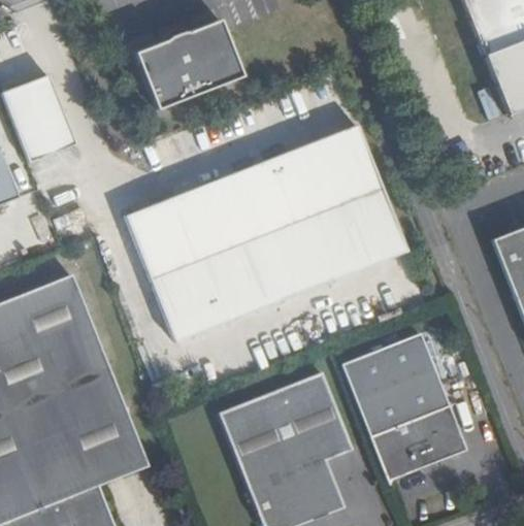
[(466,0),(511,113),(523,107),(523,0),(466,0)]
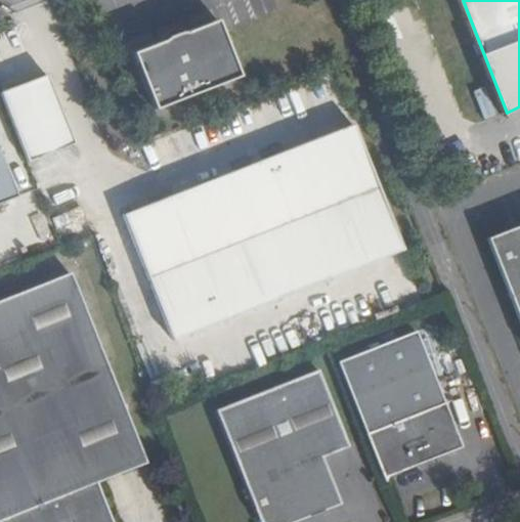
[(168,35),(137,47),(160,103),(244,71),(228,30),(222,14),(190,27),(184,26),(173,31),(168,35)]
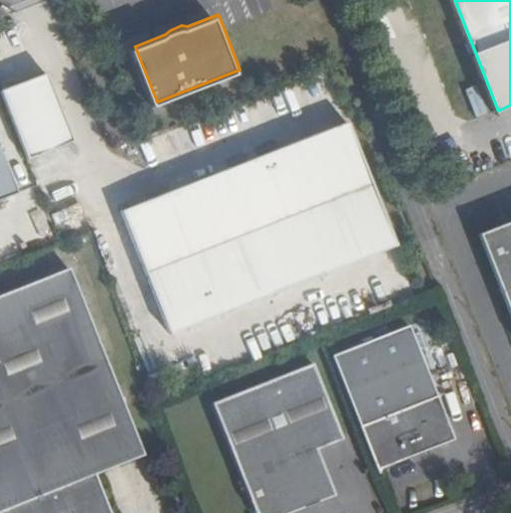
[(47,69),(4,87),(30,154),(73,137),(47,69)]
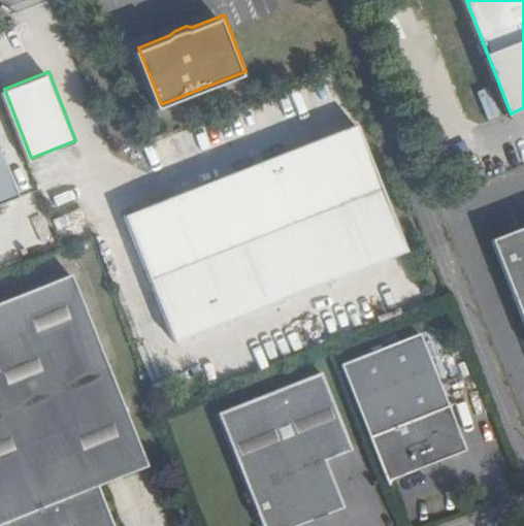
[(493,118),(503,113),(492,86),(482,90),(493,118)]
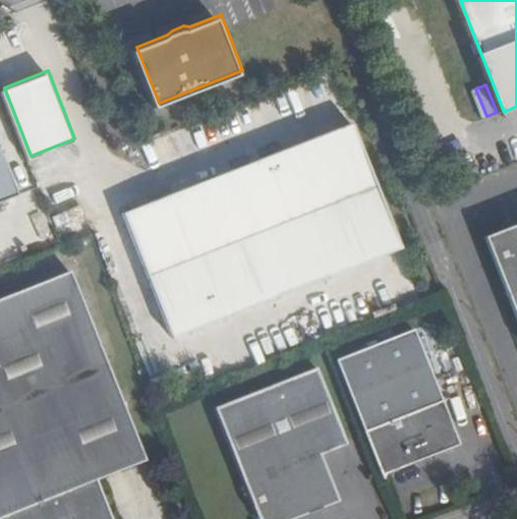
[(124,211),(173,336),(402,246),(353,122),(124,211)]
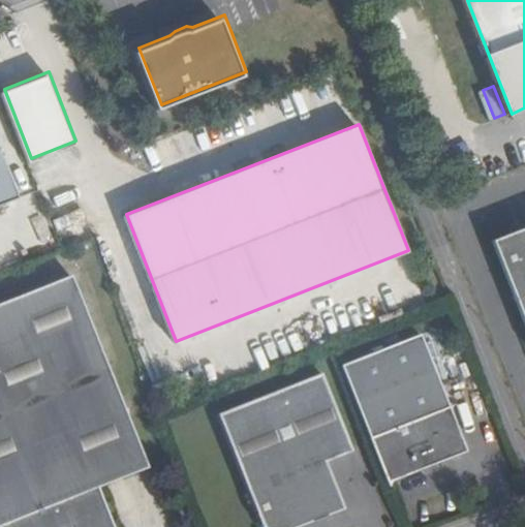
[(0,137),(0,204),(23,195),(0,137)]
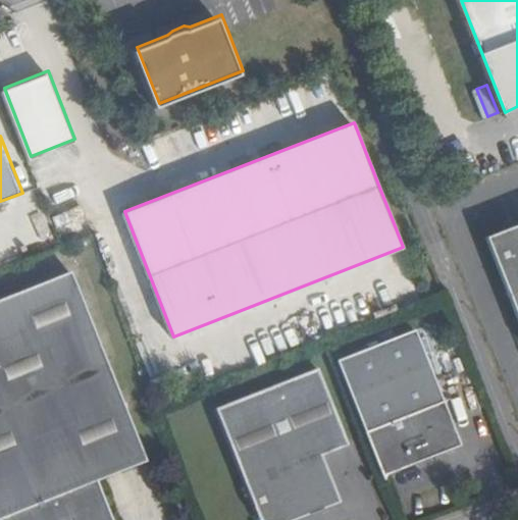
[(517,225),(487,238),(517,314),(517,225)]
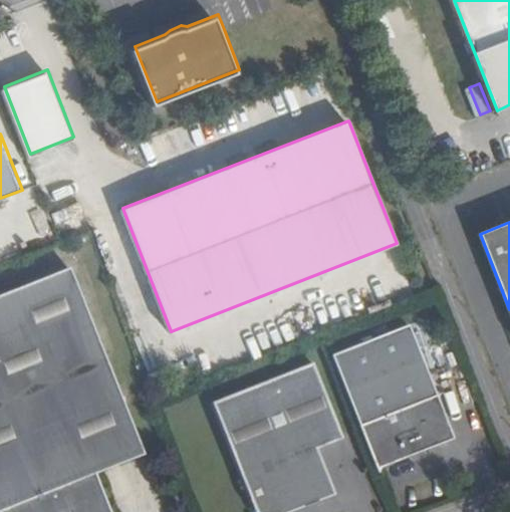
[(109,511),(94,472),(143,453),(134,430),(71,267),(0,294),(0,511),(109,511)]
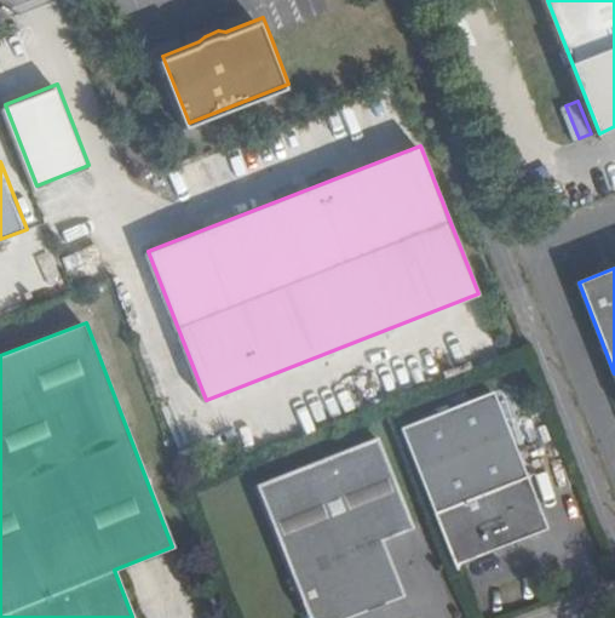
[(401,427),(455,566),(529,536),(524,524),(542,516),(493,392),(401,427)]
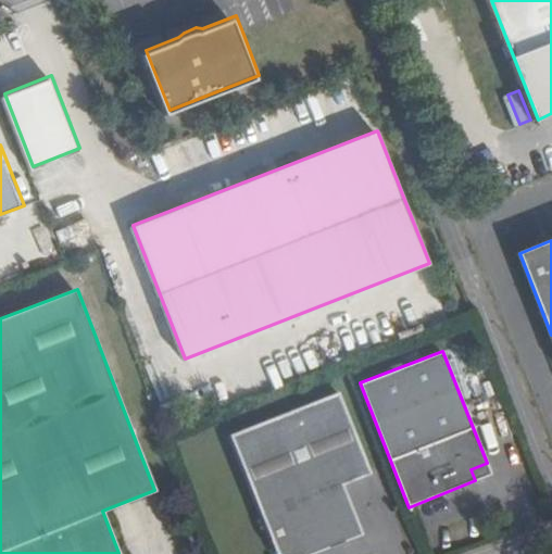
[(373,468),(342,390),(233,432),(276,543),(285,540),(291,542),(293,548),(362,520),(346,479),(373,468)]
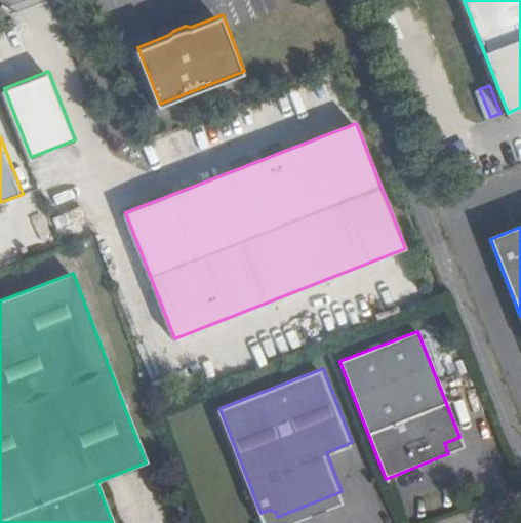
[(444,443),(448,453),(464,448),(459,437),(444,443)]
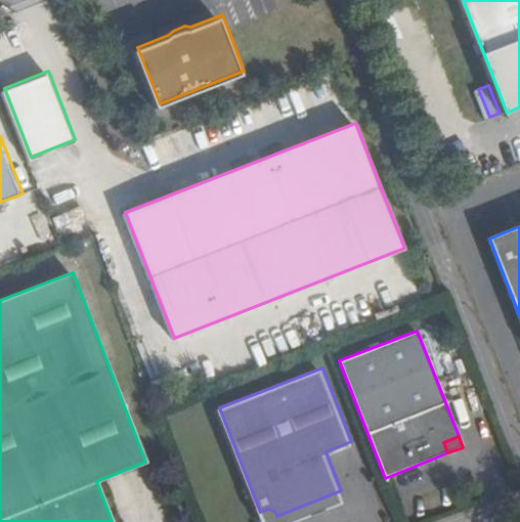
All buildings are outlined.
